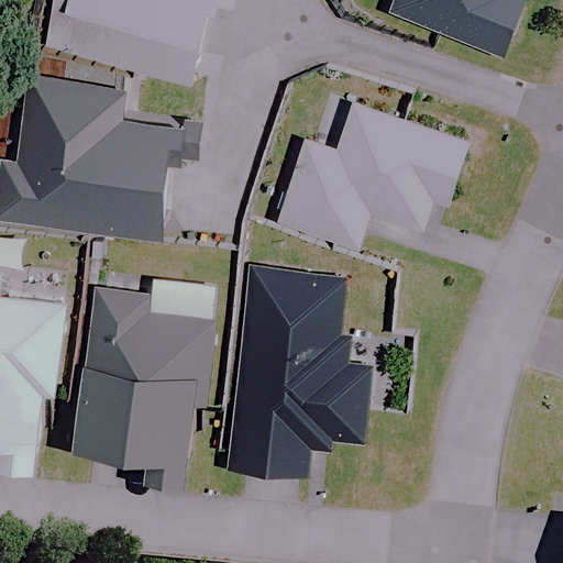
[(56,0),(48,42),(199,74),(214,0),(56,0)]
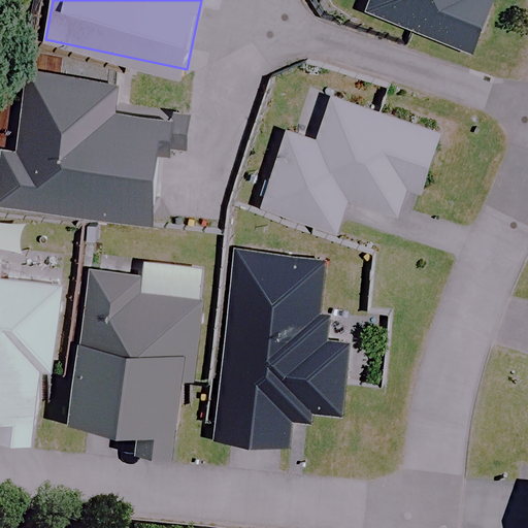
[(364,0),(362,9),(475,50),(492,0),(364,0)]
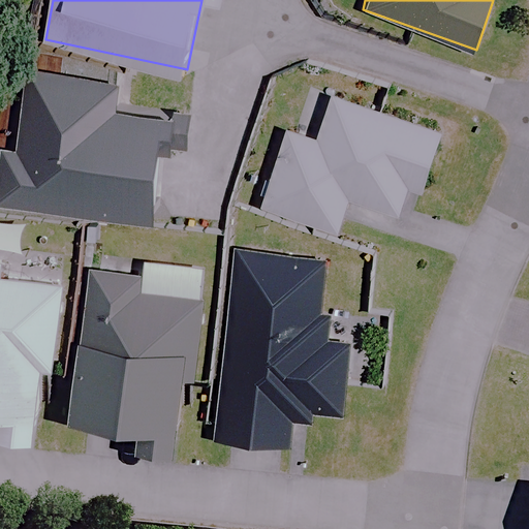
[(294,127),(286,124),(286,127),(260,206),(337,230),(347,196),(399,213),(407,186),(421,190),(439,129),(308,87),(294,127)]
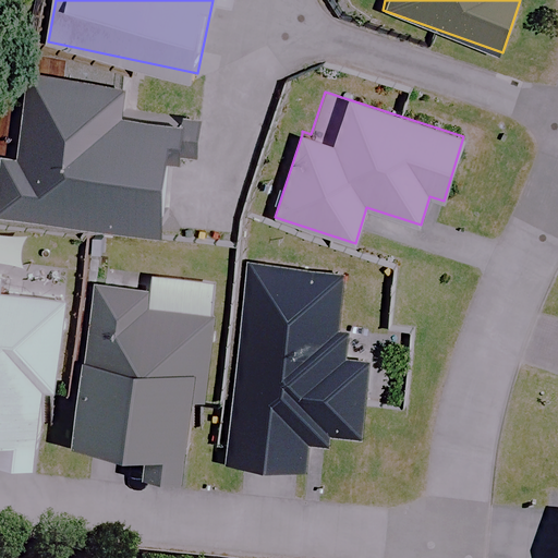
[(361,438),(363,403),(403,405),(408,337),(339,332),(343,264),(246,258),(234,462),(320,468),(322,436),(361,438)]
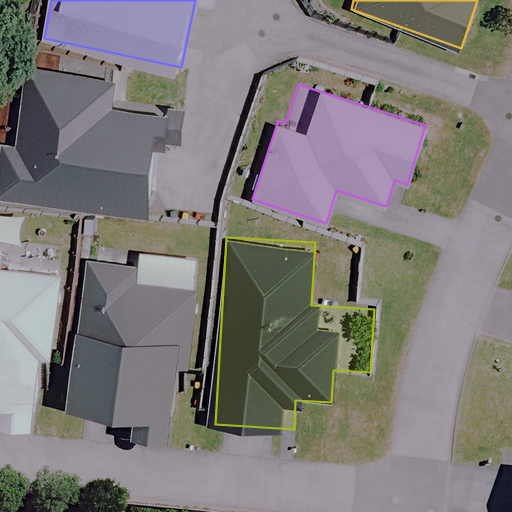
[(53,347),(61,249),(0,243),(0,394),(7,395),(5,417),(36,420),(42,347),(53,347)]
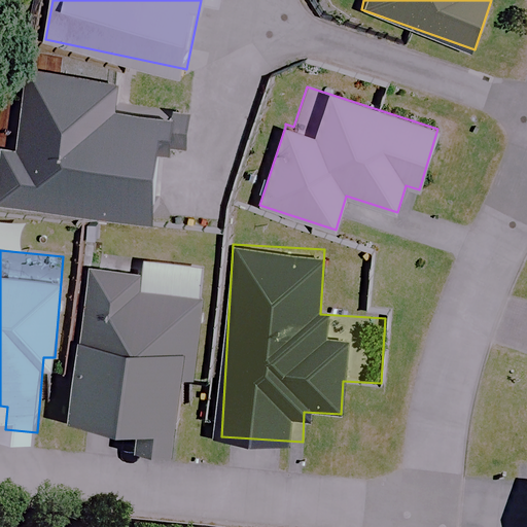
[(142,272),(80,270),(74,414),(134,417),(133,442),(179,444),(182,369),(195,370),(200,262),(143,260),(142,272)]
